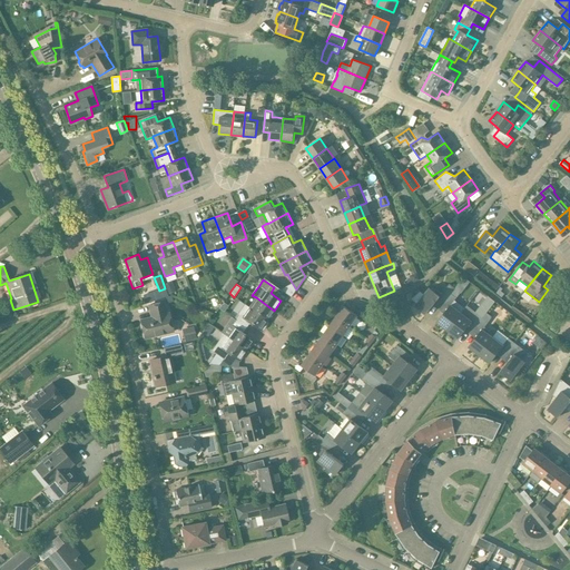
[(411,298),(416,303),(415,305),(425,314),(436,300),(442,304),(450,293),(451,293),(454,288),(449,284),(441,293),(435,290),(433,292),(429,287),(424,294),(420,291),(411,298)]
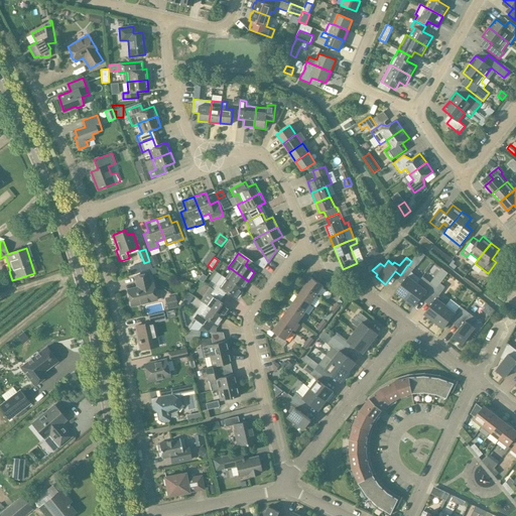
[(395,291),(405,298),(417,283),(420,279),(410,272),(413,269),(408,265),(407,265),(400,275),(405,279),(395,291)]
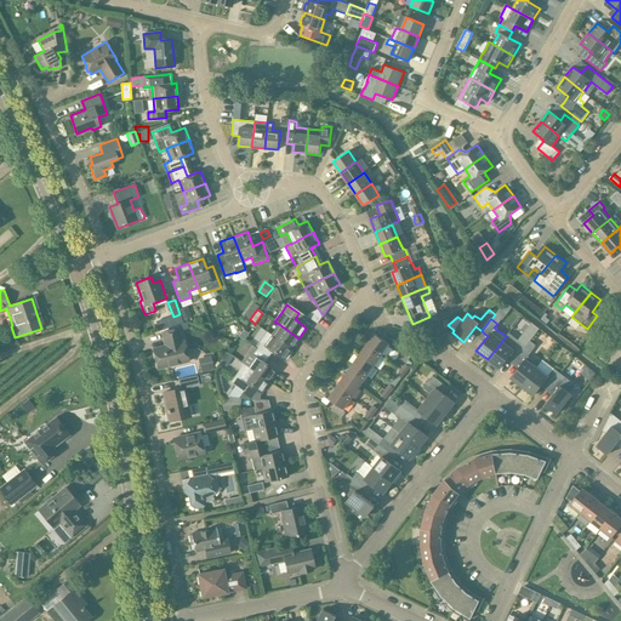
[(272,335),(291,349),(298,339),(279,324),(272,335)]
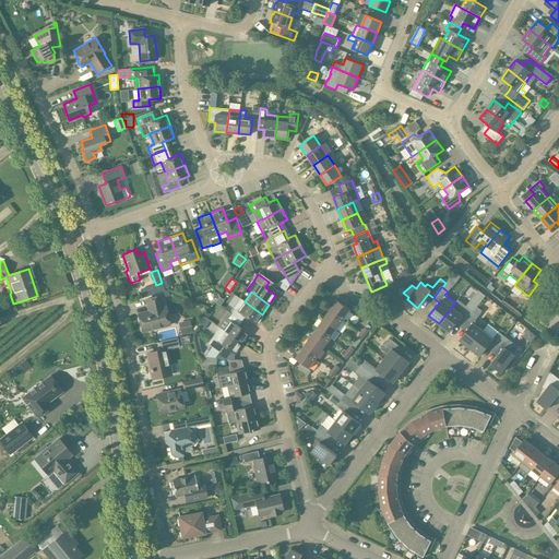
[(161,296),(145,299),(149,311),(138,313),(142,332),(169,325),(166,307),(164,308),(161,296)]
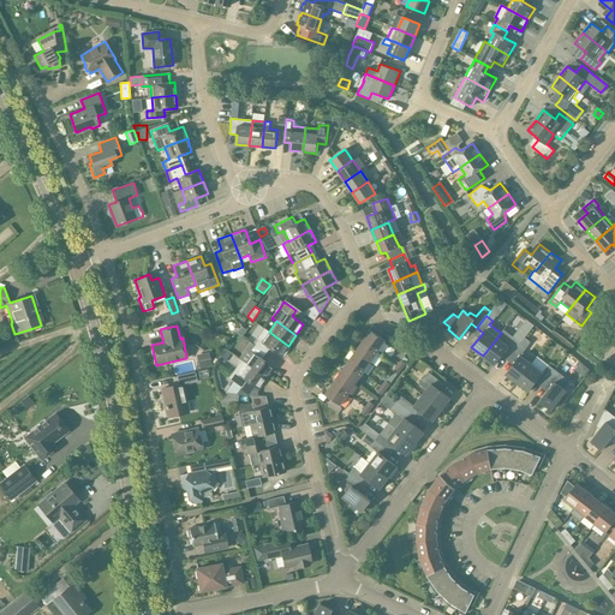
[(257,339),(254,345),(266,353),(269,348),(281,356),(282,354),(284,356),(290,348),(287,347),(288,346),(269,332),(264,329),(257,339)]
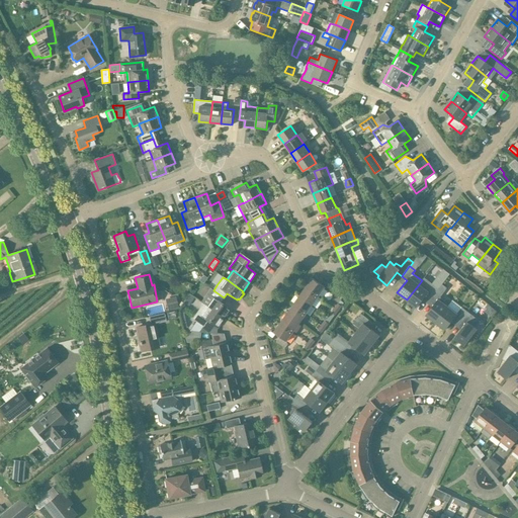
[(422,280),(419,284),(407,299),(416,308),(425,294),(430,298),(438,288),(433,285),(433,284),(424,277),(422,280)]
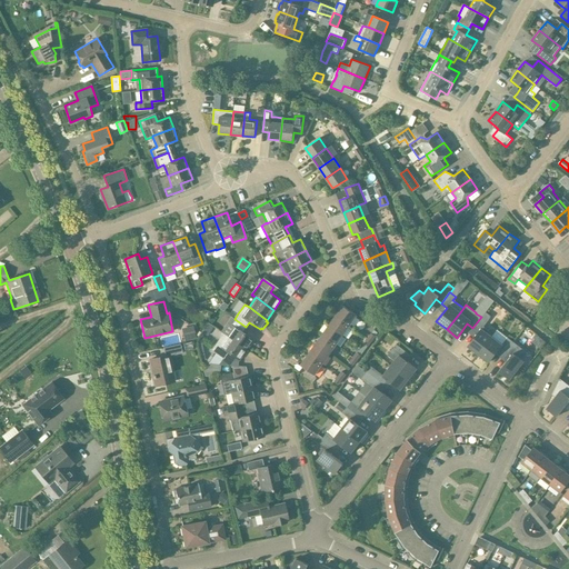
[(336,316),(350,326),(357,316),(343,306),(336,316)]
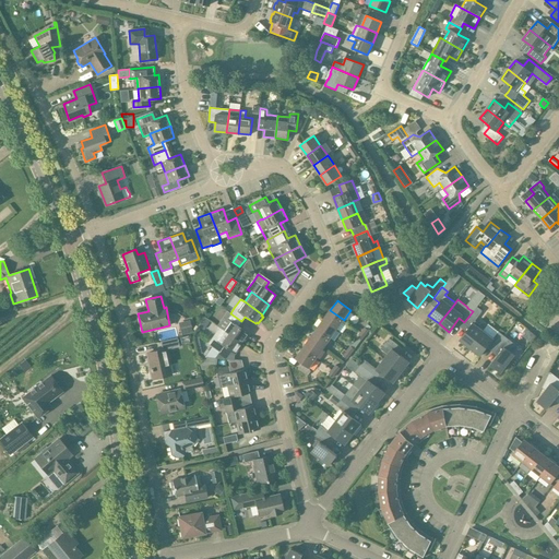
[(470,347),(483,331),(478,326),(480,324),(475,320),(483,310),(476,306),(473,311),(464,322),(470,326),(460,340),(470,347)]
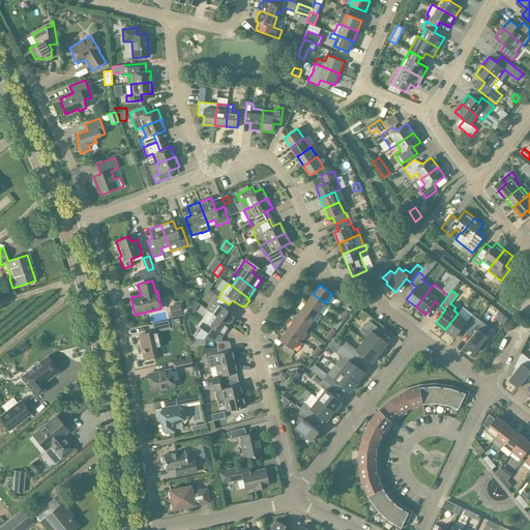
[(306,303),(319,313),(326,303),(313,294),(306,303)]
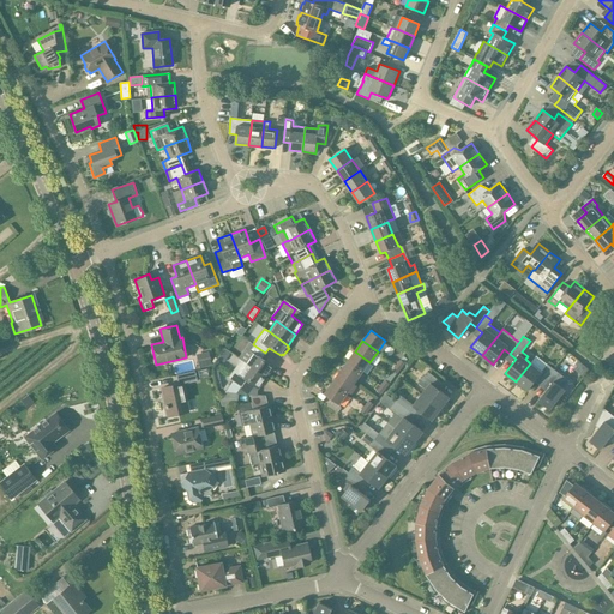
[(250,342),(239,359),(240,360),(246,363),(248,366),(265,378),(272,367),(260,359),(265,353),(253,344),(250,342)]
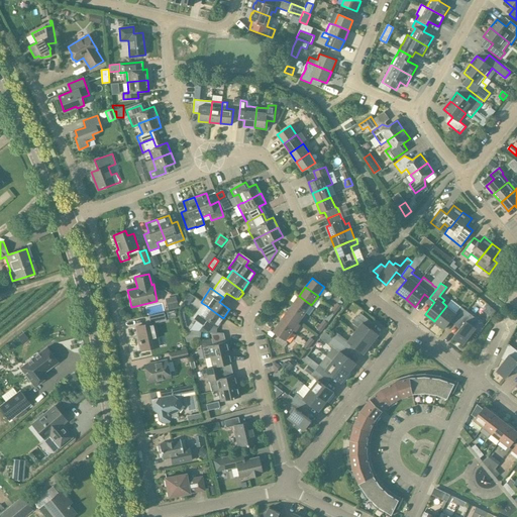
[(189,293),(184,300),(188,303),(193,296),(189,293)]
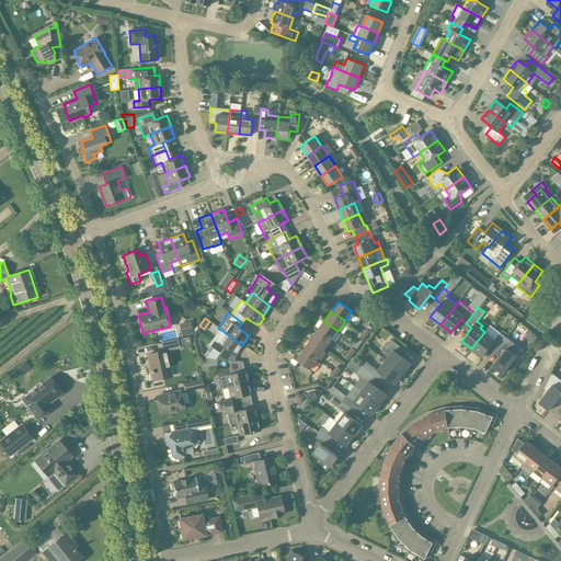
[(318,331),(331,341),(338,331),(324,321),(318,331)]
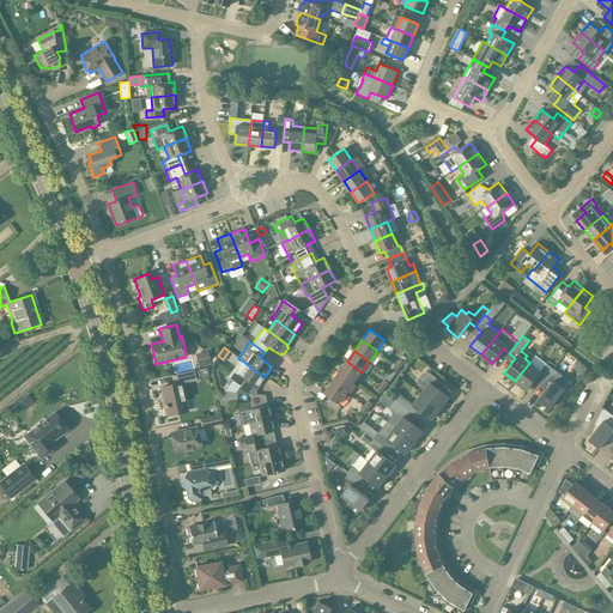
[(210,360),(208,352),(199,354),(201,363),(210,360)]
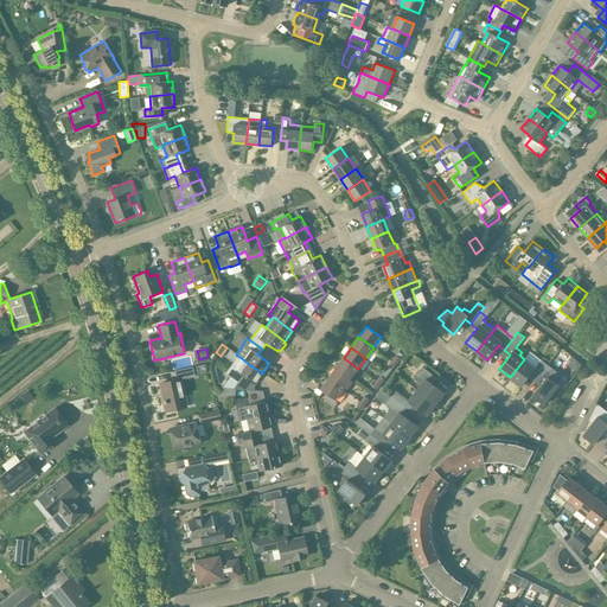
[(396,356),(396,355),(391,360),(397,364),(401,359),(401,358),(403,356),(398,352),(396,356)]
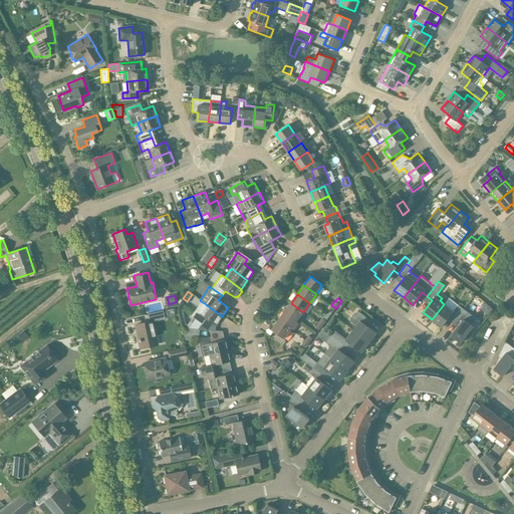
[(202,324),(206,318),(216,325),(222,316),(206,304),(201,301),(191,316),(202,324)]
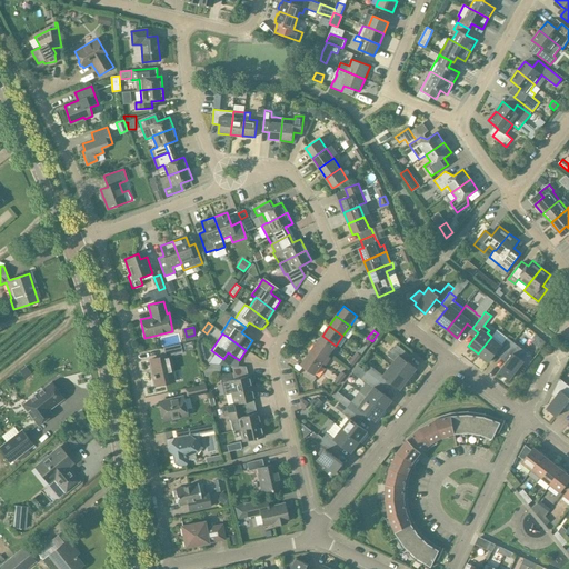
[(315,345),(329,355),(336,346),(322,336),(315,345)]
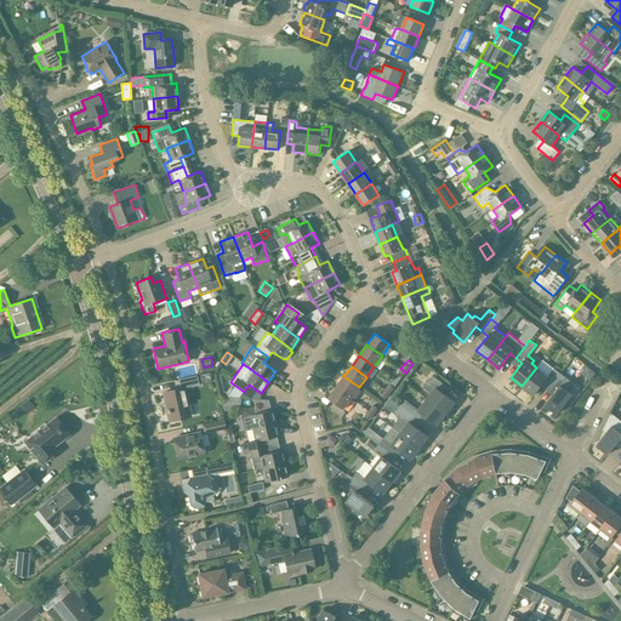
[(536,368),(522,386),(533,396),(545,380),(551,385),(560,372),(553,368),(548,376),(536,368)]
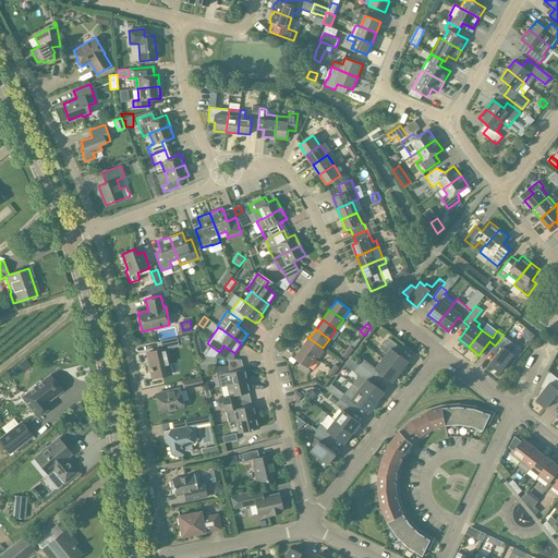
[(509,350),(510,348),(514,343),(504,335),(495,346),(500,350),(489,363),(500,372),(513,354),(509,350)]
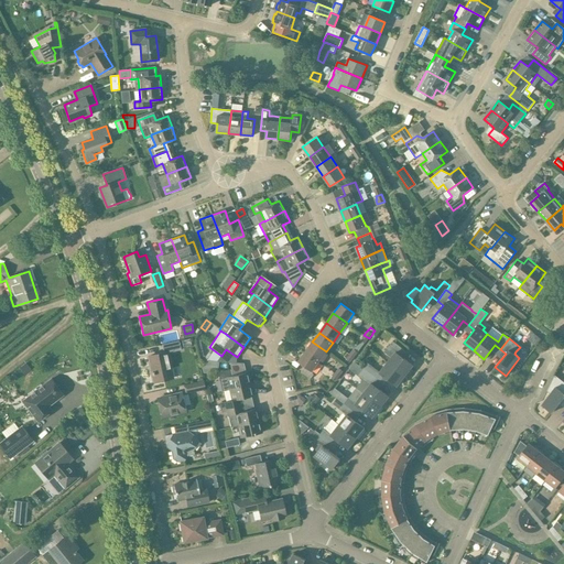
[(154,382),(173,378),(167,353),(181,349),(179,340),(162,345),(163,353),(149,356),(154,382)]
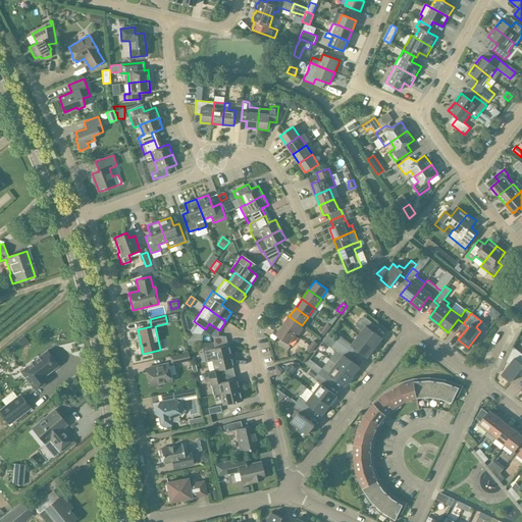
[(363,315),(359,320),(356,325),(362,330),(358,335),(374,348),(382,337),(369,328),(373,323),(363,315)]
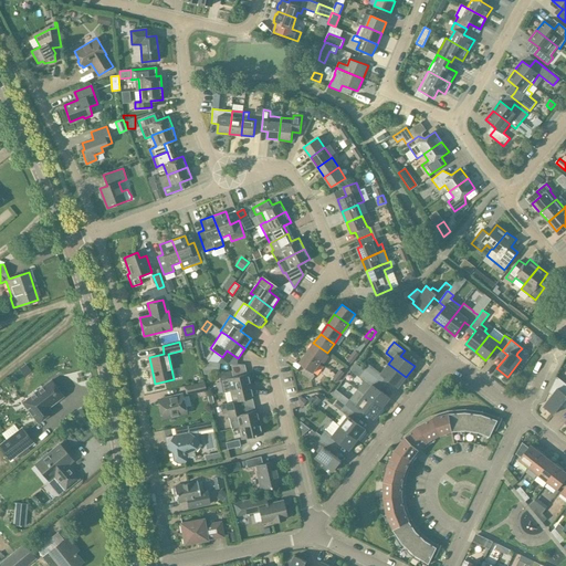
[(306,353),(321,363),(327,353),(313,343),(306,353)]
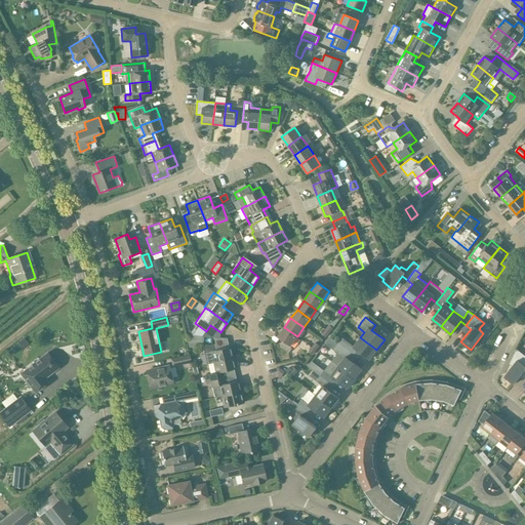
[(297,336),(284,327),(278,336),(290,346),(297,336)]
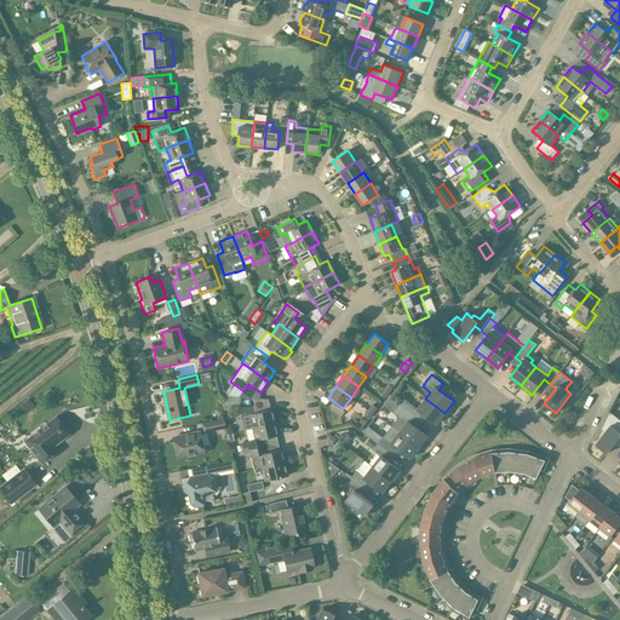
[(399,405),(417,418),(422,413),(436,424),(445,413),(425,399),(417,409),(403,399),(399,405)]
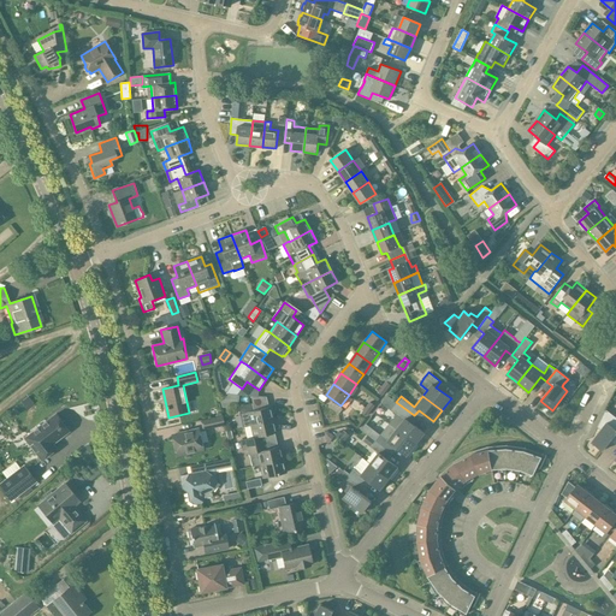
[(333,401),(329,407),(338,414),(342,409),(341,406),(333,401)]
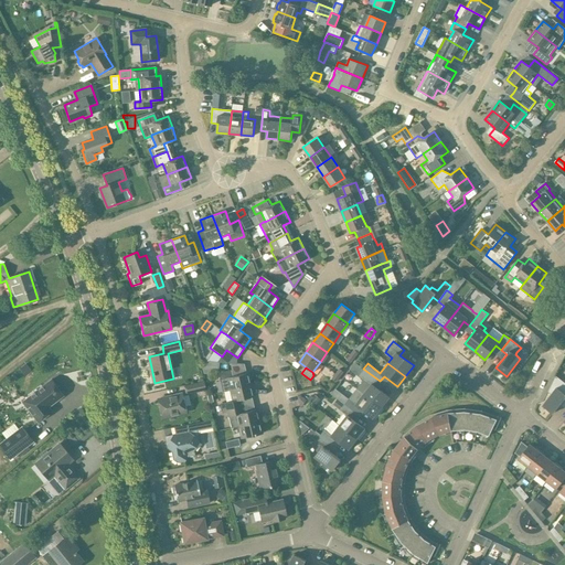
[(363,380),(356,388),(364,394),(363,394),(381,407),(390,397),(375,386),(380,381),(363,369),(358,376),(363,380)]
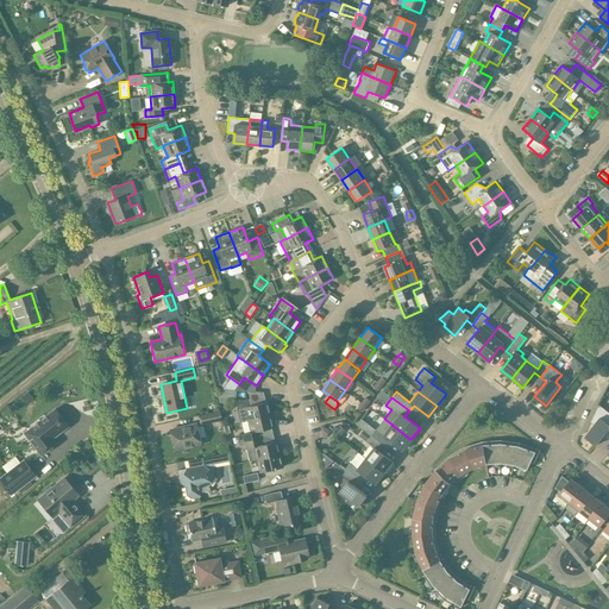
[(239,422),(248,420),(270,415),(268,402),(251,406),(250,399),(234,402),(239,422)]
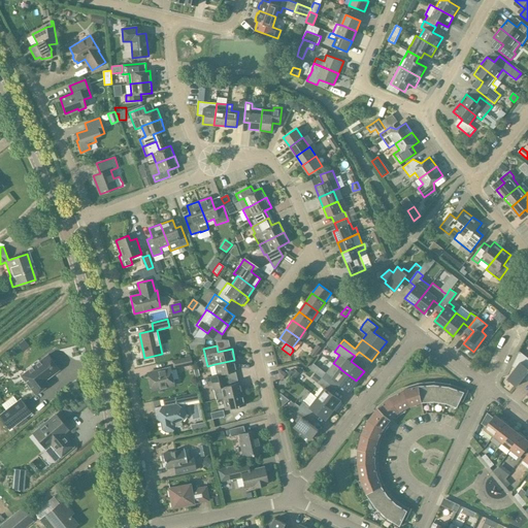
[(513,366),(516,368),(507,378),(518,386),(527,373),(527,358),(520,351),(513,366)]
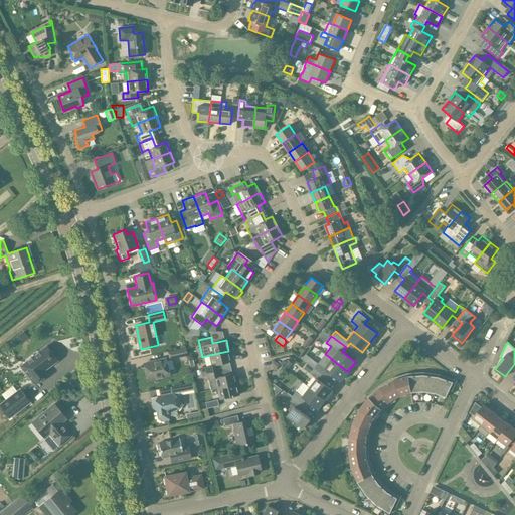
[(20,367),(34,385),(46,376),(43,371),(57,361),(56,359),(58,358),(53,352),(51,353),(46,346),(20,367)]
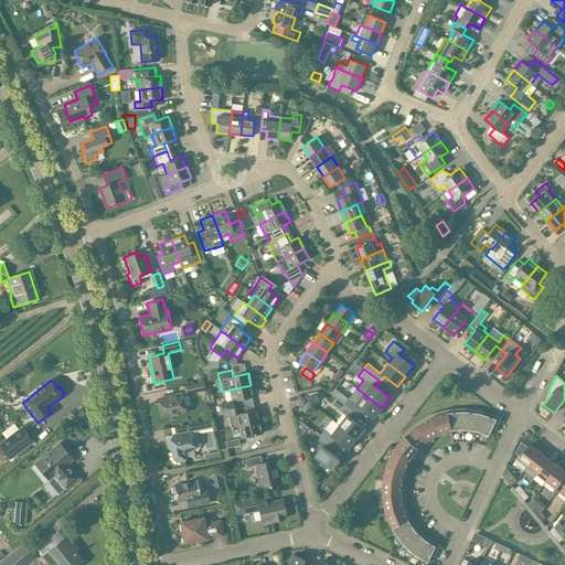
[(203,381),(183,385),(185,394),(205,390),(203,381)]
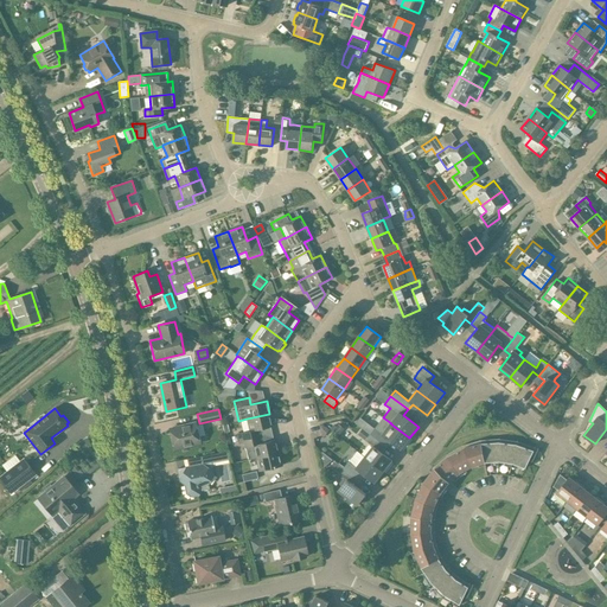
[(247,419),(249,430),(237,434),(238,441),(259,436),(257,429),(273,426),(269,414),(247,419)]
